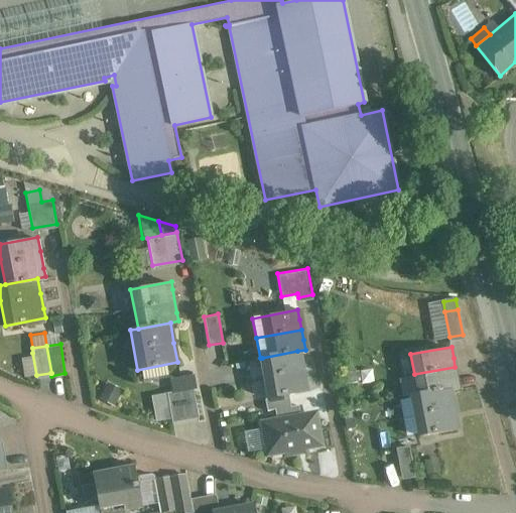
[(297,351),(262,358),(265,377),(300,370),(299,361),(297,351)]
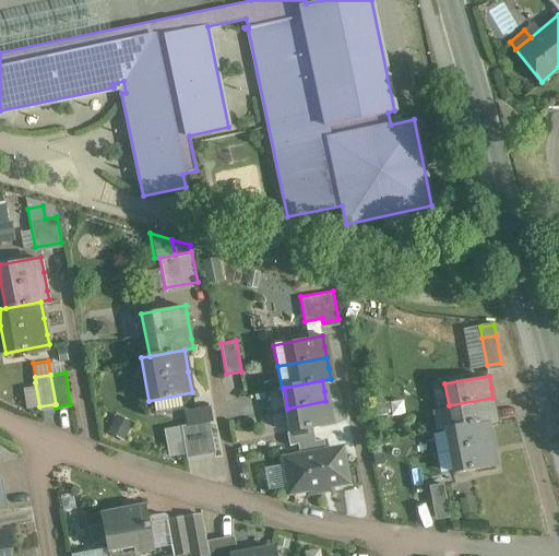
[(39,406),(35,382),(23,385),(26,409),(39,406)]
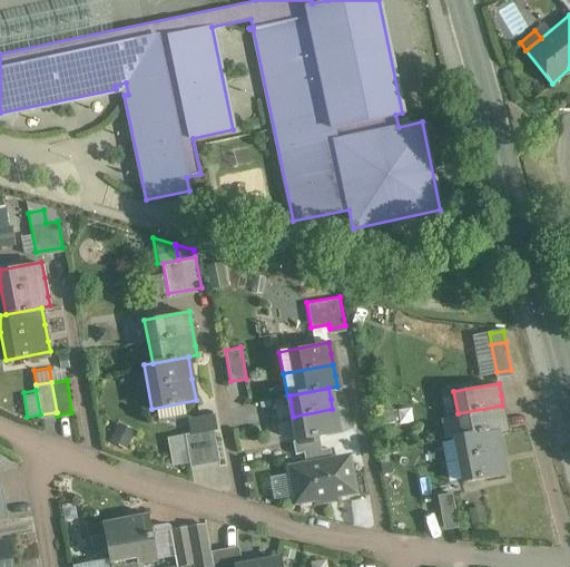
[(502,406),(458,413),(462,436),(498,429),(507,427),(504,417),(502,406)]
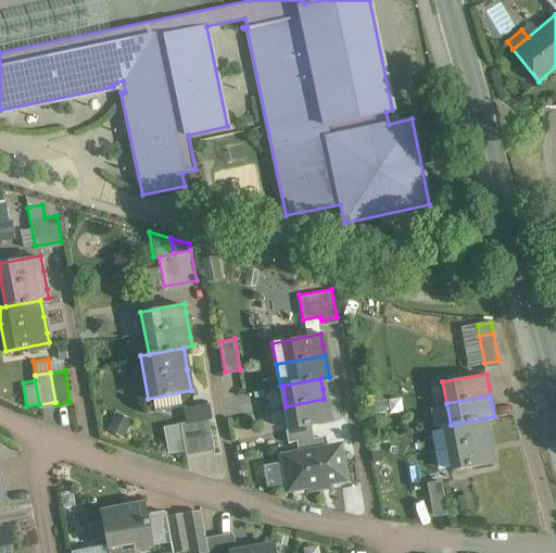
[(324,399),(286,406),(290,428),(311,424),(328,420),(326,411),(324,399)]
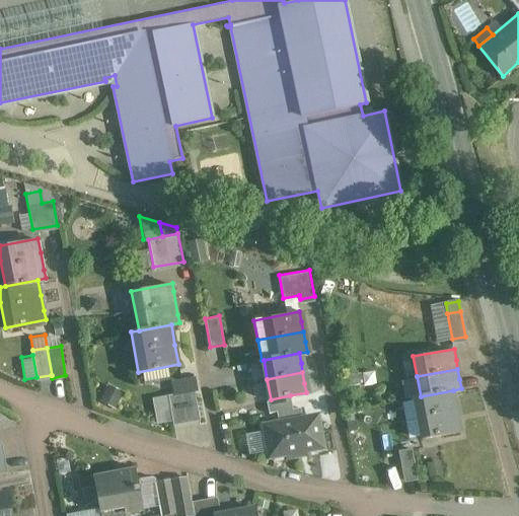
[(171,392),(179,391),(194,388),(191,374),(169,378),(171,392)]
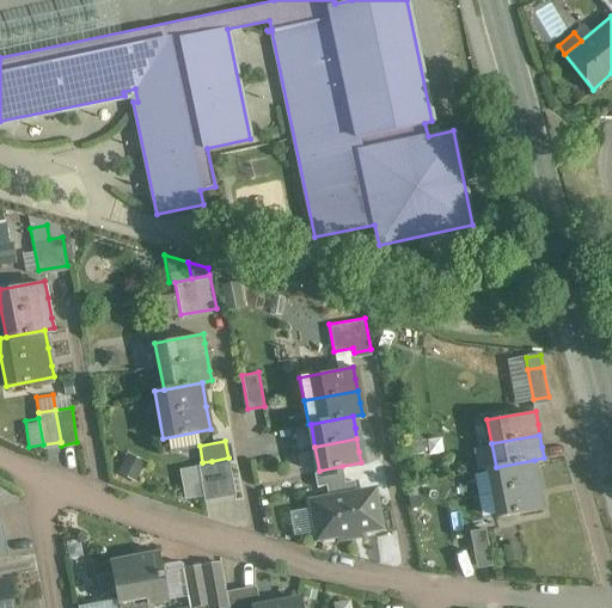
[(228,458),(212,461),(218,492),(234,490),(228,458)]
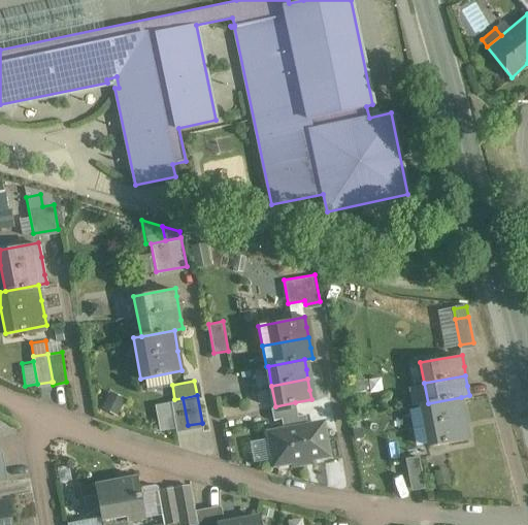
[(428,403),(419,404),(427,446),(468,437),(467,430),(463,409),(461,397),(428,403)]
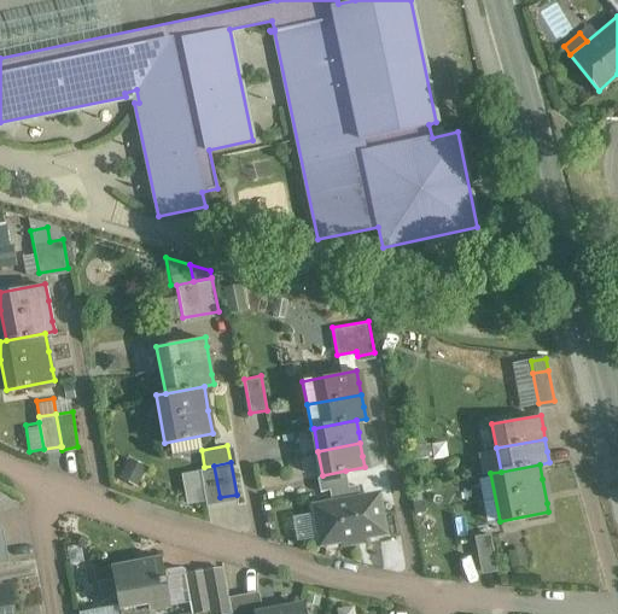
[(204,467),(199,468),(205,501),(220,497),(214,466),(204,467)]
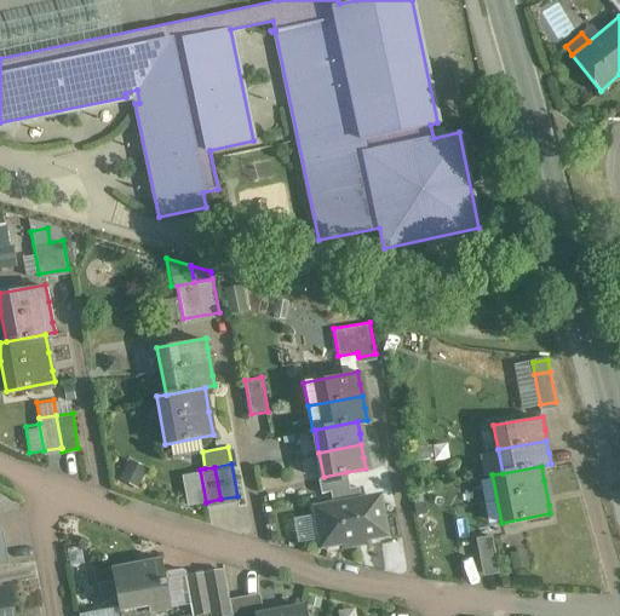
[(323,477),(321,477),(317,478),(321,491),(329,490),(349,487),(346,472),(323,477)]
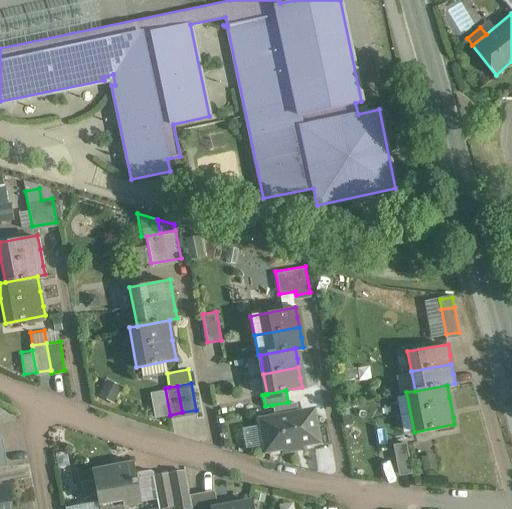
[(288,402),(272,405),(274,417),(298,412),(296,401),(288,402)]
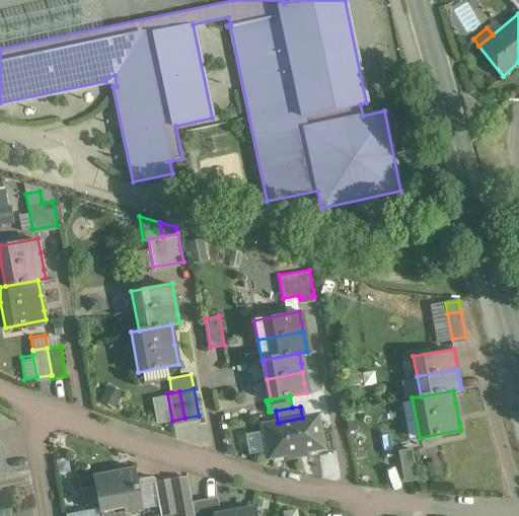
[(278,423),(265,425),(270,454),(321,445),(315,416),(302,418),(278,423)]
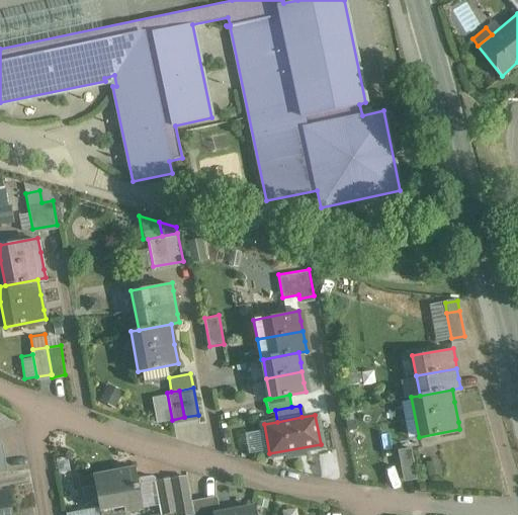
[(6,441),(0,441),(0,469),(11,468),(6,441)]
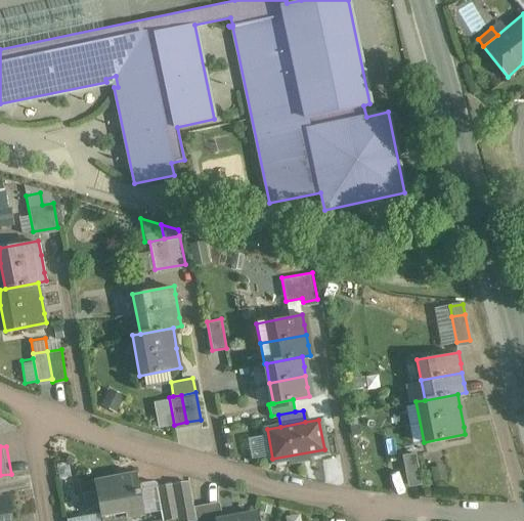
[(415,451),(402,453),(407,482),(421,480),(415,451)]
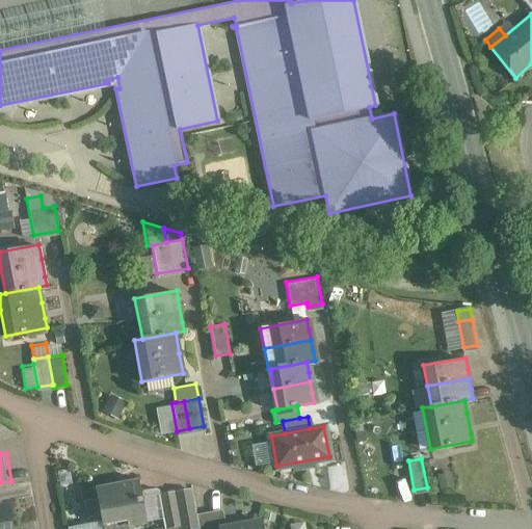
[(136,481),(97,487),(97,486),(96,486),(98,498),(86,500),(89,516),(101,513),(103,528),(121,528),(129,528),(128,524),(144,521),(137,478),(136,479),(136,481)]
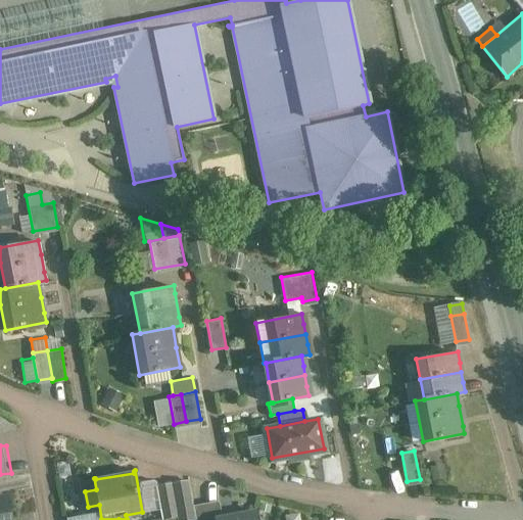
[(174,493),(190,490),(188,478),(172,481),(174,493)]
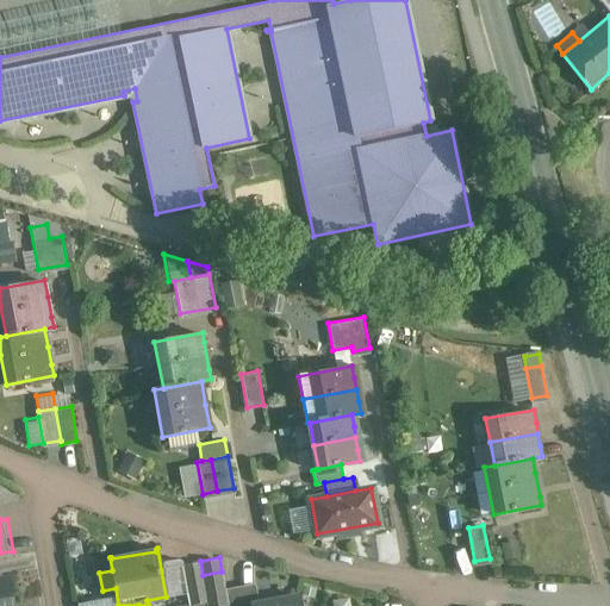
[(200,561),(182,564),(190,605),(192,605),(207,604),(207,603),(203,575),(200,561)]
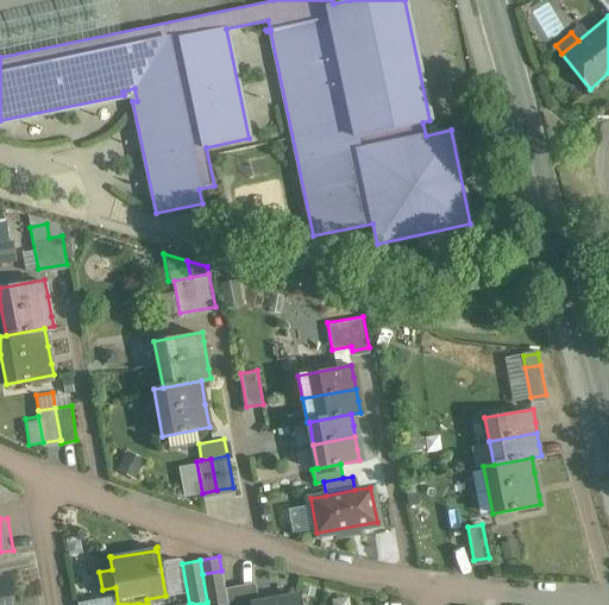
[(215,604),(227,603),(225,586),(221,571),(202,574),(207,602),(207,603),(207,604),(215,604)]
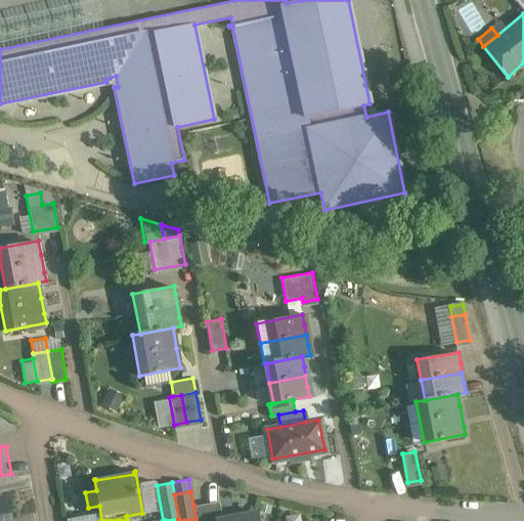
[(0,497),(0,520),(9,520),(5,496),(0,497)]
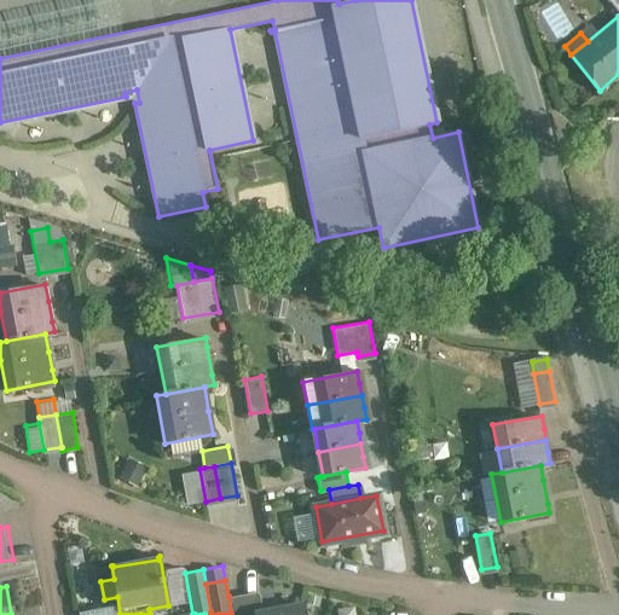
[(259,591),(229,596),(231,613),(232,613),(231,614),(255,614),(262,613),(259,591)]
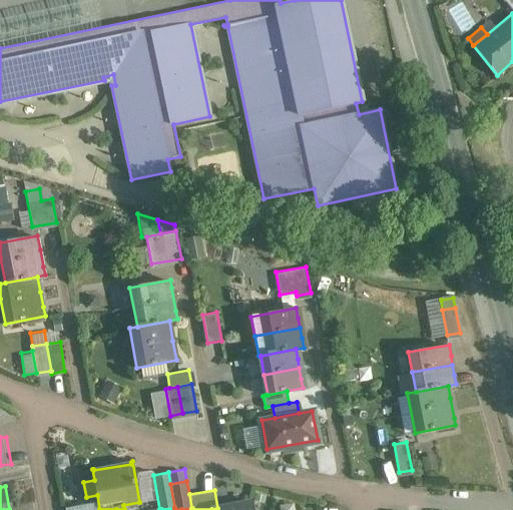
[(217,508),(211,509),(252,509),(251,501),(217,508)]
